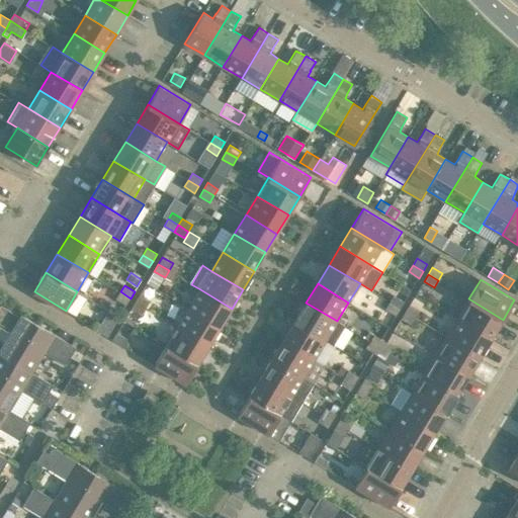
[(232,309),(200,289),(189,308),(221,327),(232,309)]
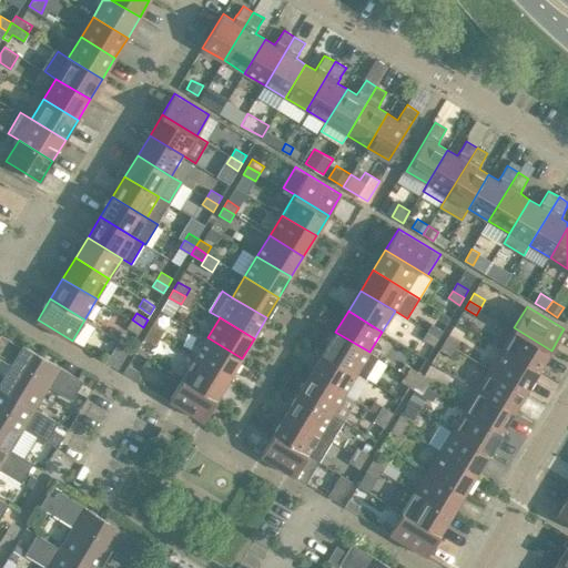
[(128,327),(139,334),(143,327),(132,320),(128,327)]
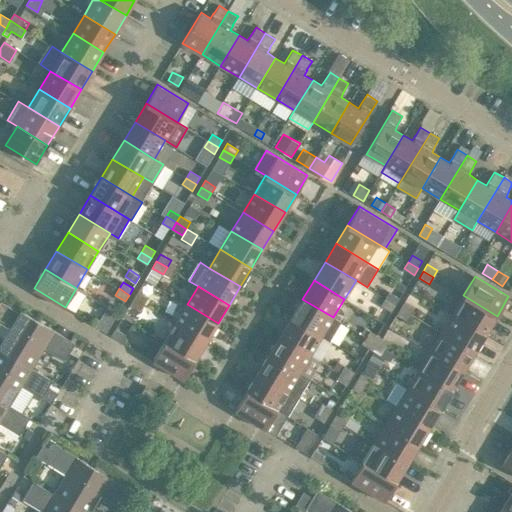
[(148,297),(138,291),(134,298),(144,304),(148,297)]
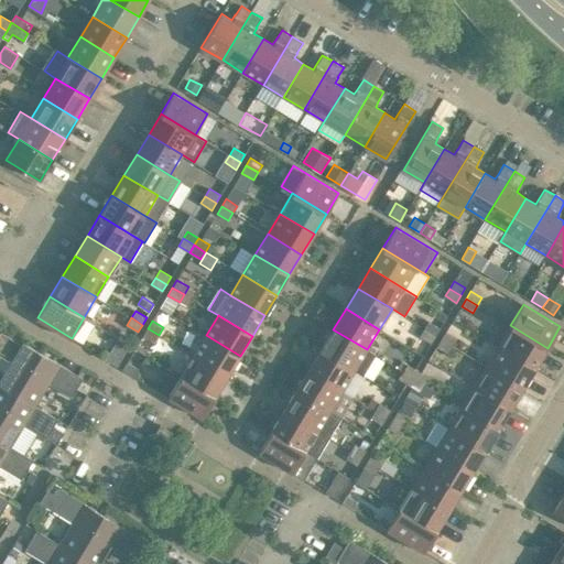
[(441,328),(429,322),(424,328),(436,336),(441,328)]
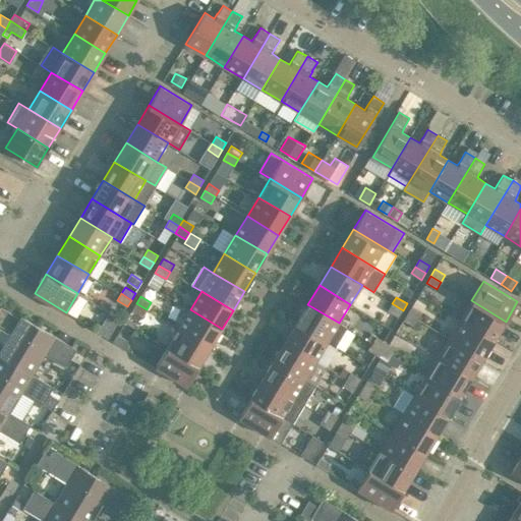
[(460,320),(495,340),(506,322),(471,300),(460,320)]
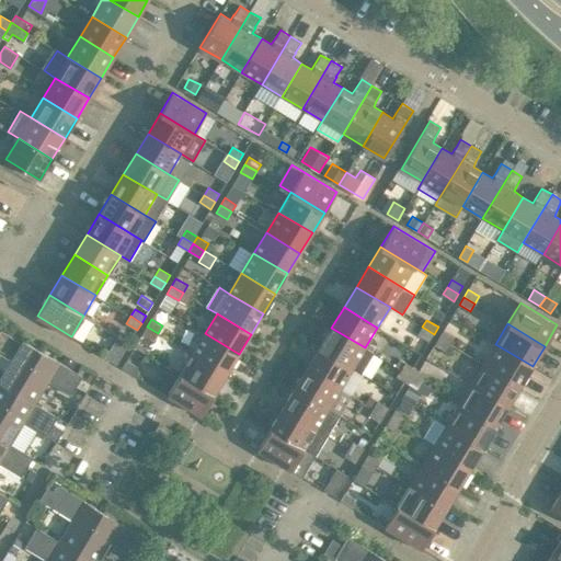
[(42,351),(0,327),(0,325),(0,366),(4,369),(0,377),(0,382),(16,392),(42,351)]
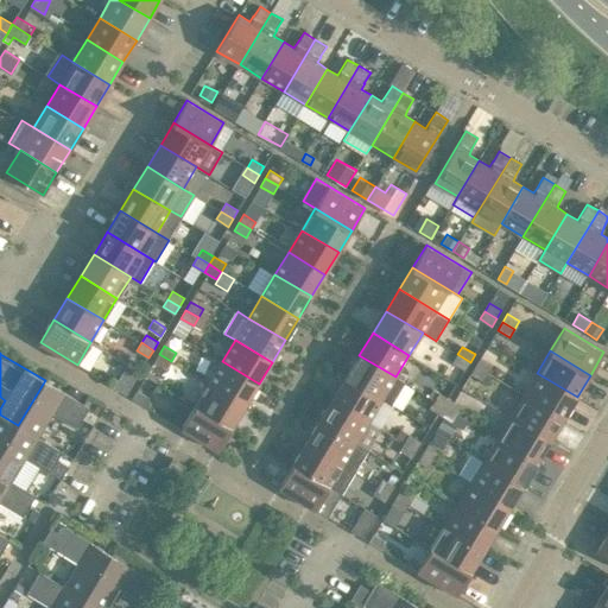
[(154,362),(166,369),(171,361),(159,354),(154,362)]
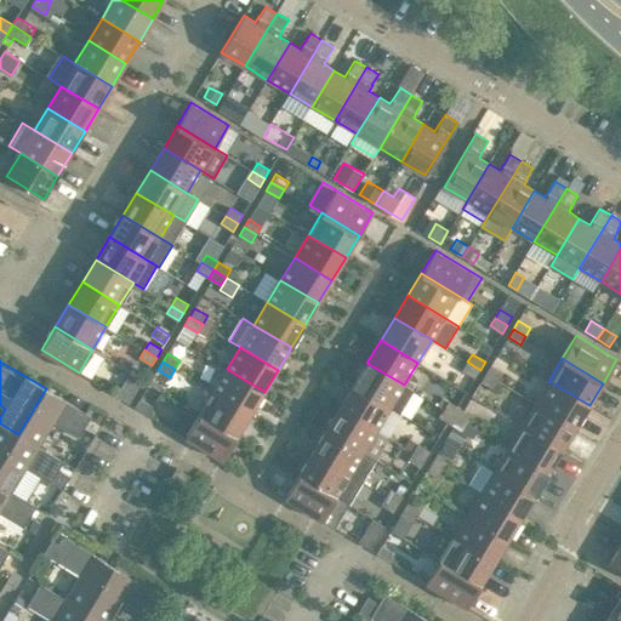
[(462,370),(476,377),(480,370),(467,362),(462,370)]
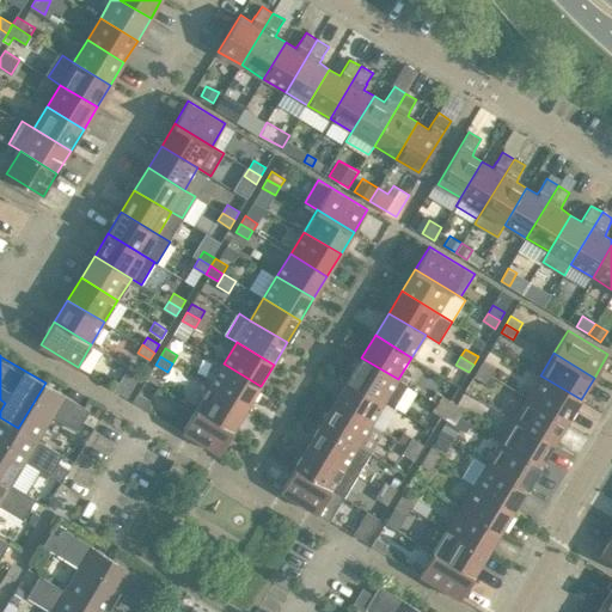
[(409,386),(398,379),(361,357),(348,379),(385,402),(396,408),(409,386)]
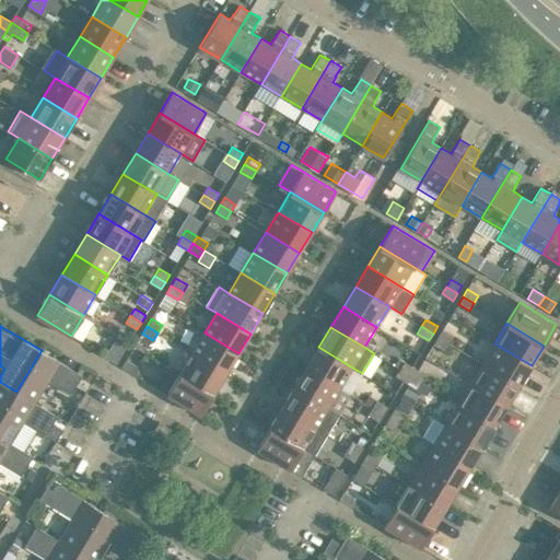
[(454,336),(443,329),(439,337),(450,343),(454,336)]
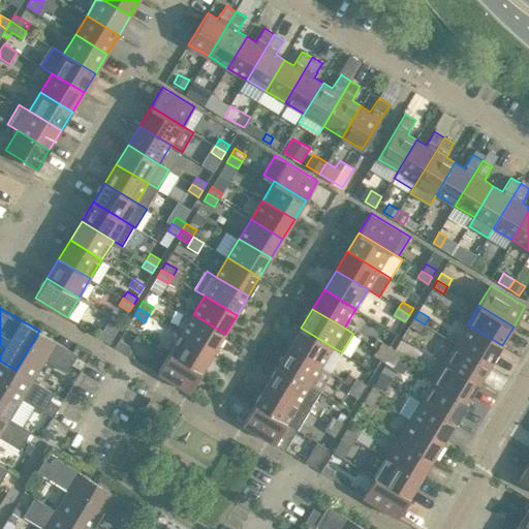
[(225,334),(193,314),(182,334),(213,353),(225,334)]
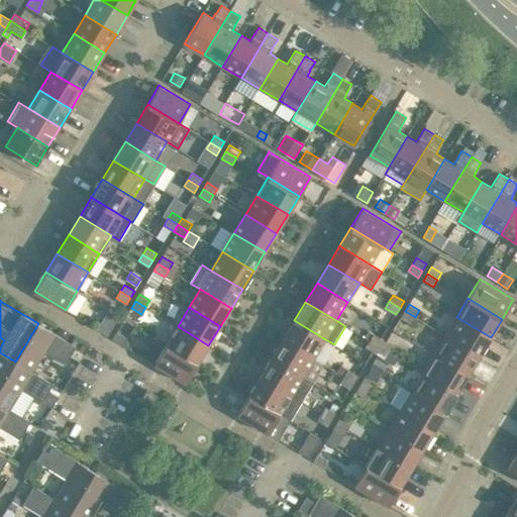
[(401,317),(411,324),(415,317),(405,311),(401,317)]
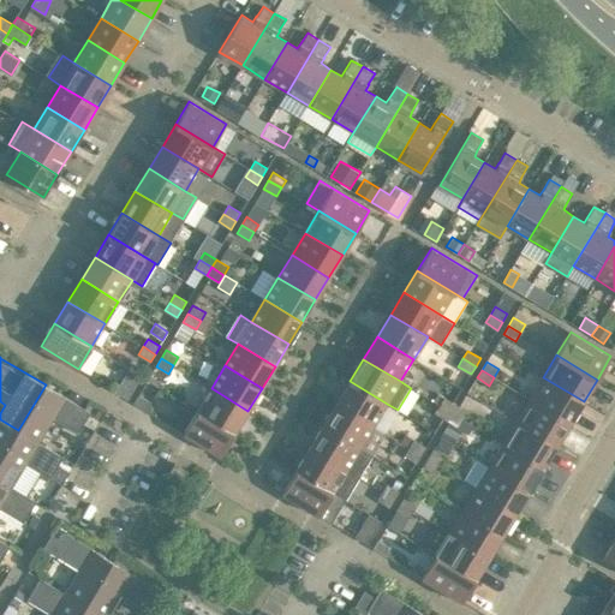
[(530,399),(571,423),(584,401),(543,377),(530,399)]
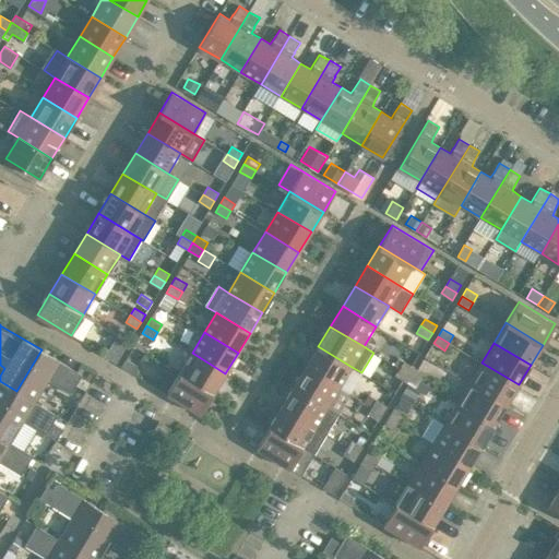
[(352,367),(318,346),(306,367),(340,387),(352,367)]
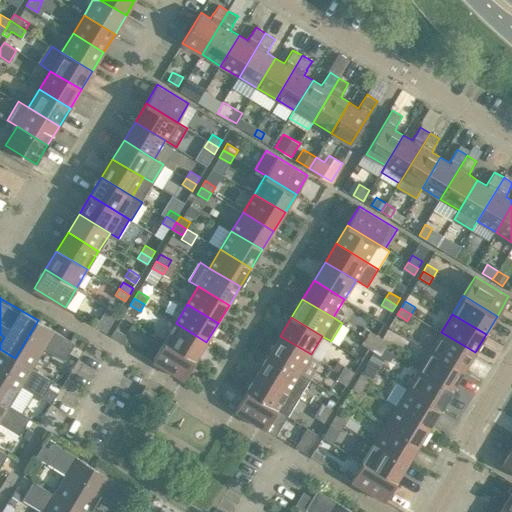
[(96,326),(106,332),(110,325),(100,319),(96,326)]
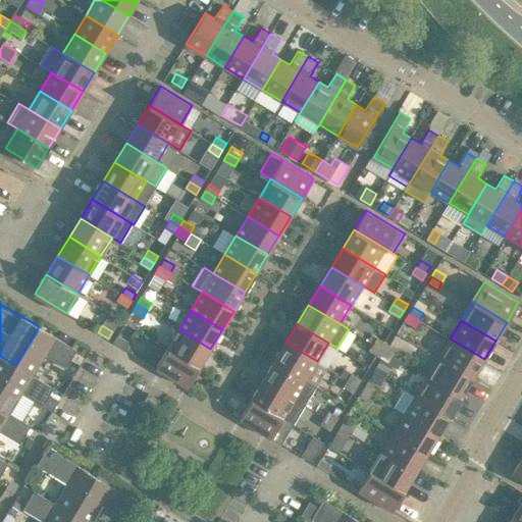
[(33,375),(45,355),(65,368),(76,350),(39,326),(15,365),(33,375)]
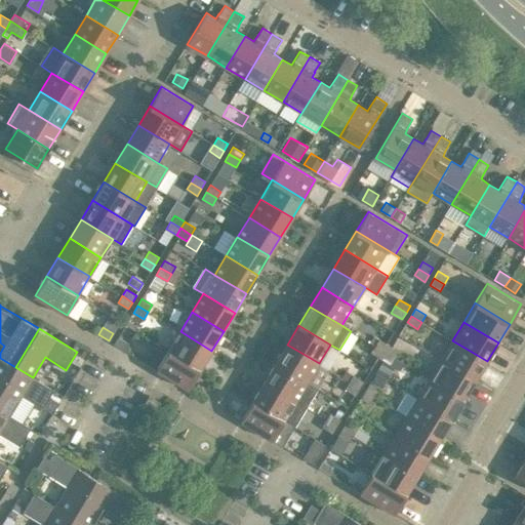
[(211,351),(180,331),(168,350),(200,369),(211,351)]
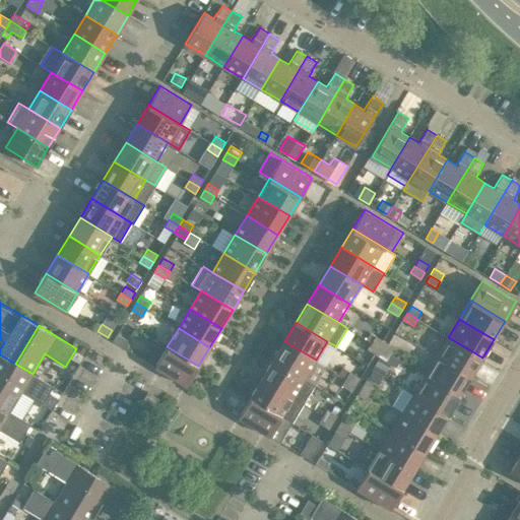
[(128,340),(118,333),(113,340),(124,347),(128,340)]
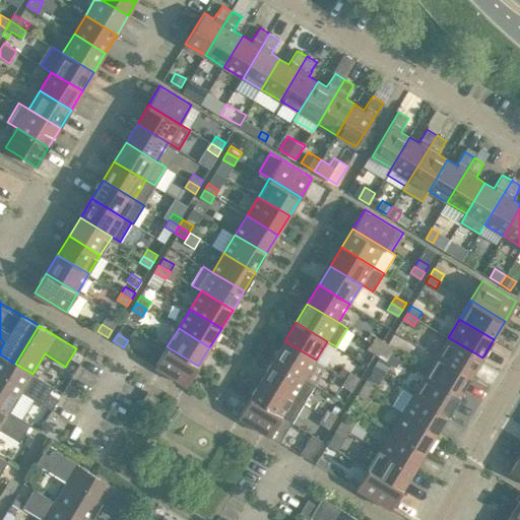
[(376,335),(372,342),(382,348),(386,342),(376,335)]
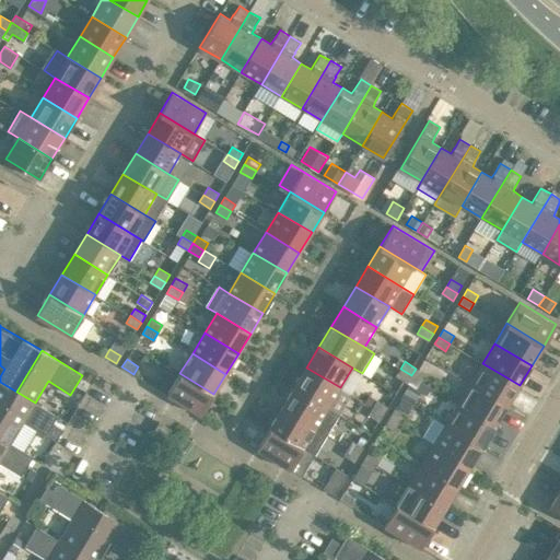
[(470,384),(506,406),(520,385),(482,363),(470,384)]
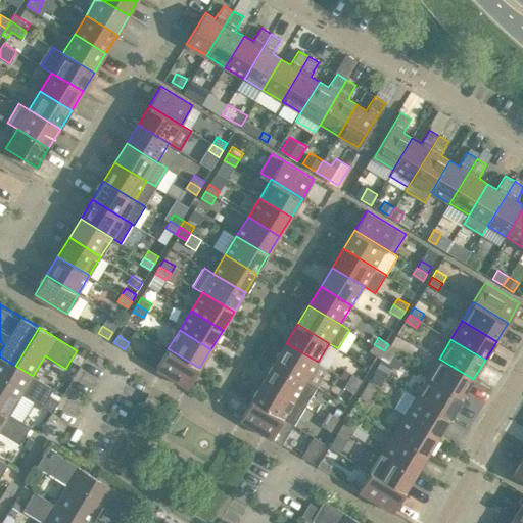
[(318,362),(286,343),(275,362),(318,388),(329,369),(318,362)]
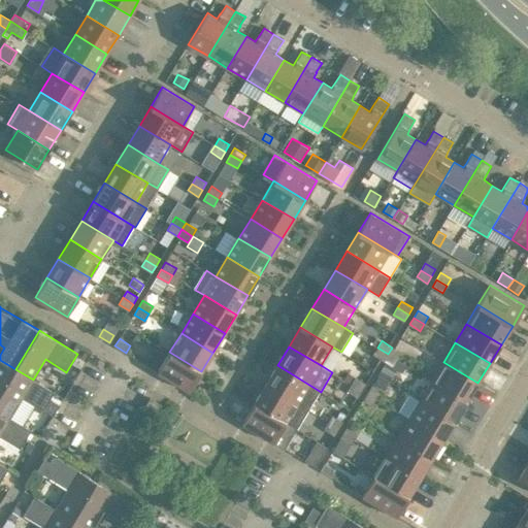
[(373,355),(369,353),(362,365),(372,371),(380,359),(384,361),(388,354),(377,348),(373,355)]
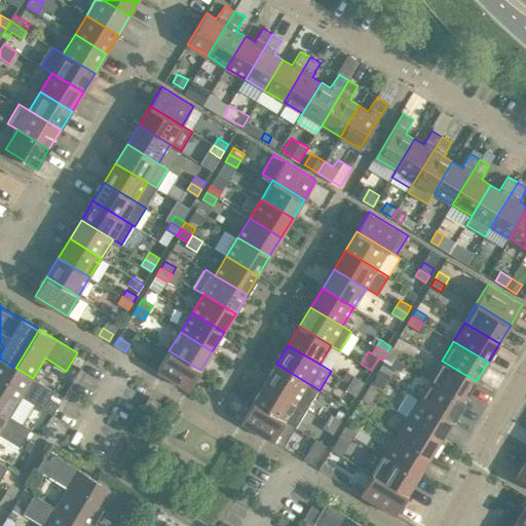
[(386,352),(397,359),(401,352),(390,346),(386,352)]
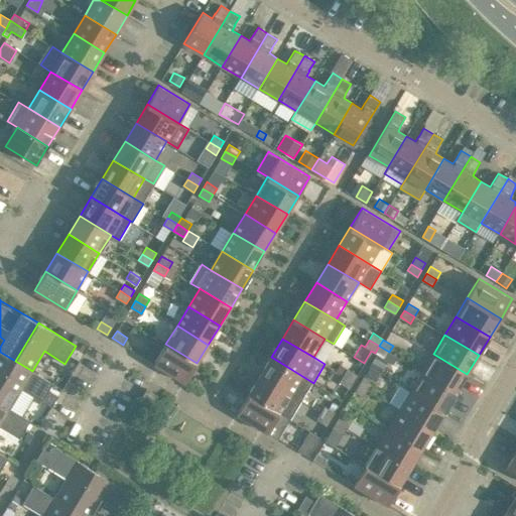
[(154,363),(185,382),(197,363),(165,344),(154,363)]
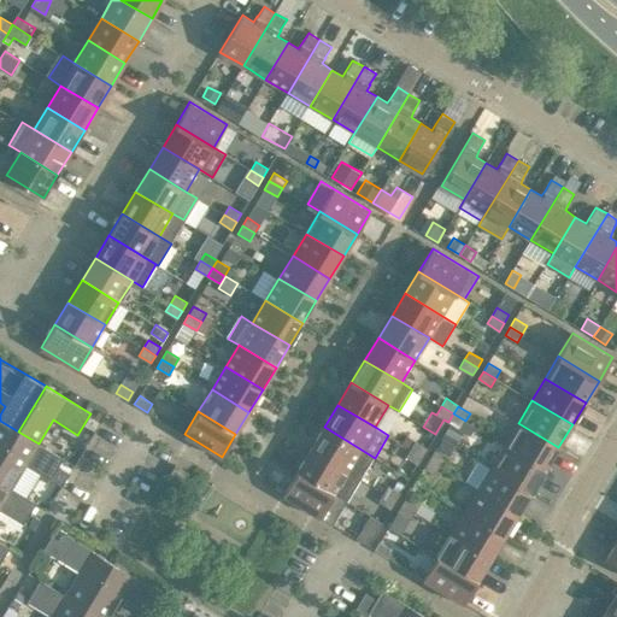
[(448,422),(460,429),(465,421),(453,413),(448,422)]
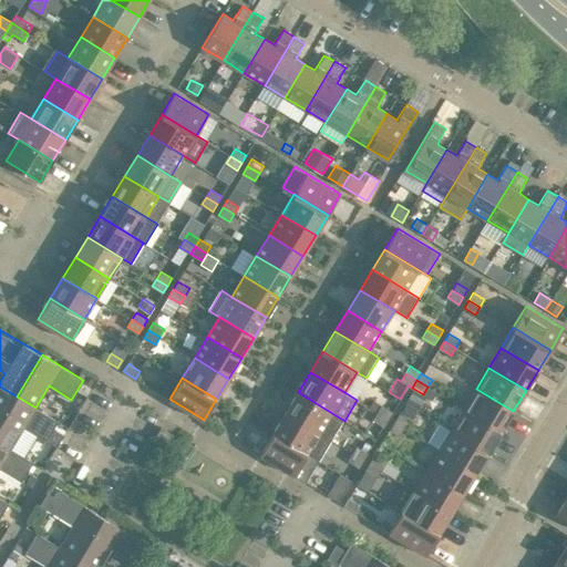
[(0,423),(17,397),(0,387),(0,423)]
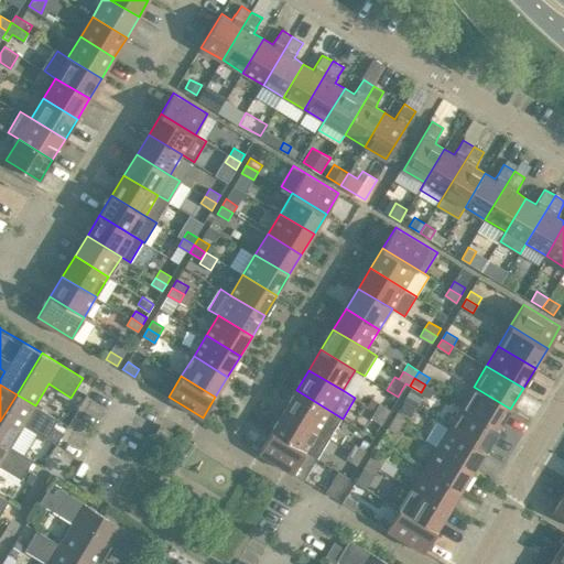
[(434,391),(425,384),(421,392),(430,398),(434,391)]
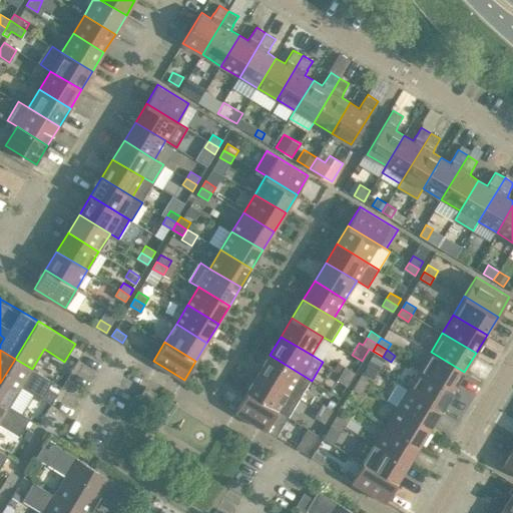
[(419,370),(453,390),(464,372),(431,352),(419,370)]
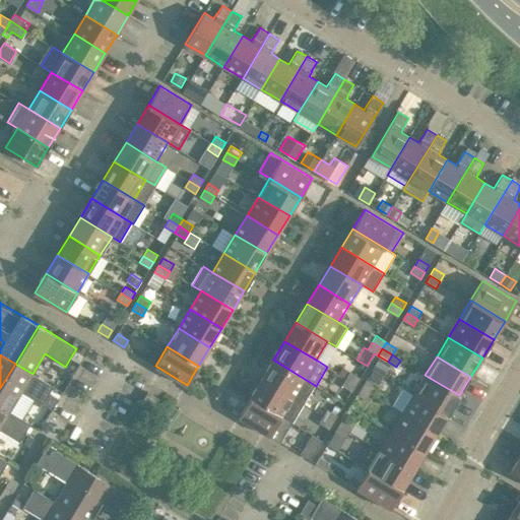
[(316,386),(273,360),(262,379),(305,404),(316,386)]
